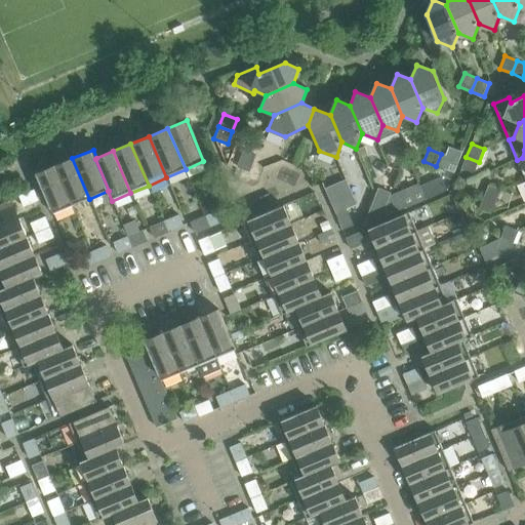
[(248,172),(255,156),(243,151),(236,166),(248,172)]
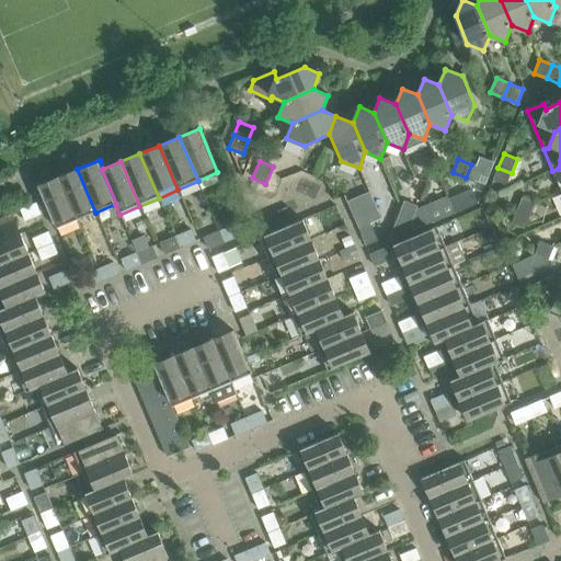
[(479,183),(484,169),(471,164),(466,178),(479,183)]
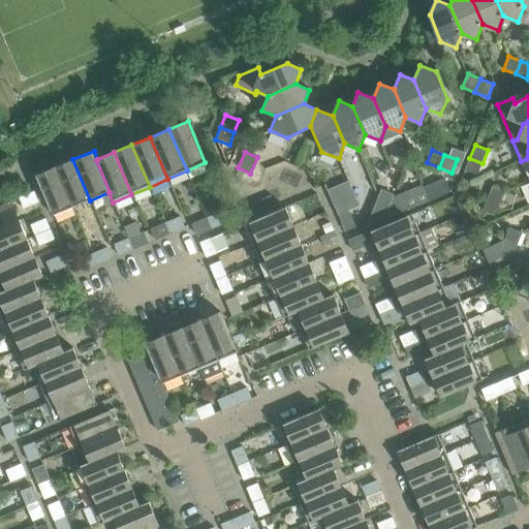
[(477,176),(483,163),(469,158),(465,170),(477,176)]
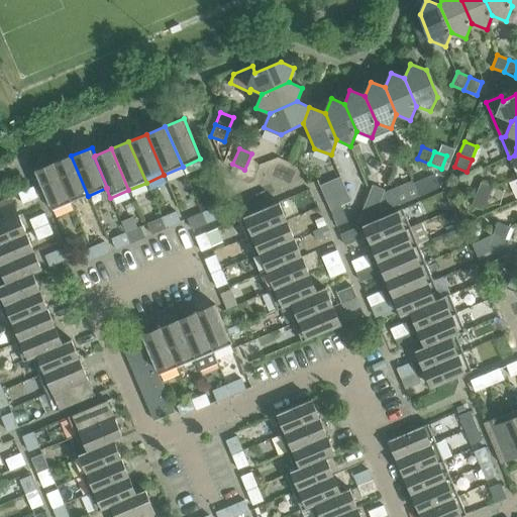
[(88,196),(71,156),(54,164),(71,203),(88,196)]
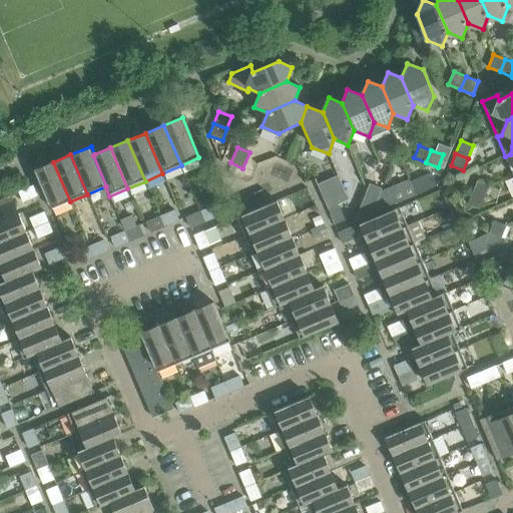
[(387,179),(392,167),(379,161),(372,179),(384,185),(387,179)]
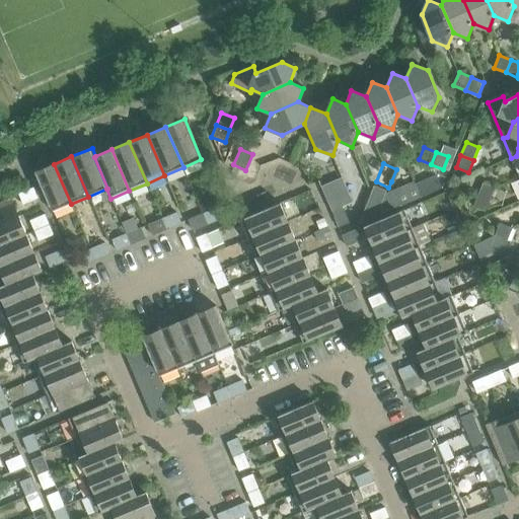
[(71,204),(54,164),(35,171),(53,212),(71,204)]
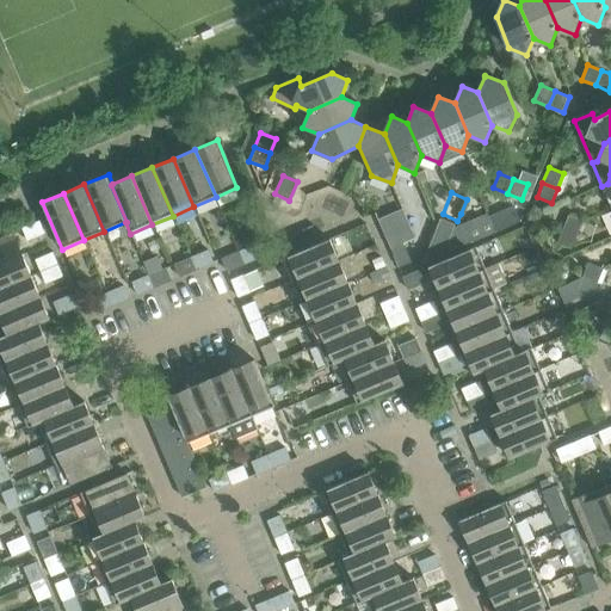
[(517,202),(437,230),(443,247),(523,218),(517,202)]
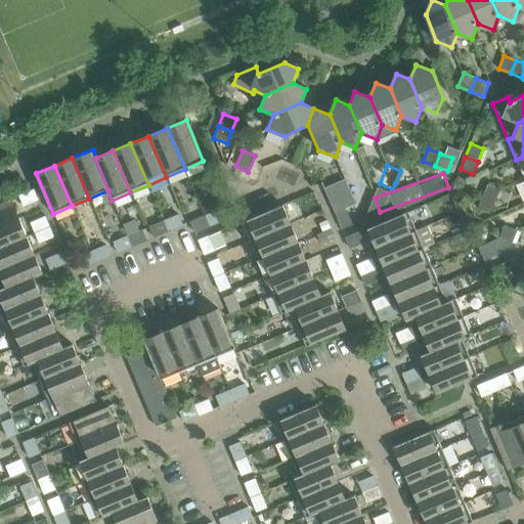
[(350,199),(355,186),(339,179),(334,192),(350,199)]
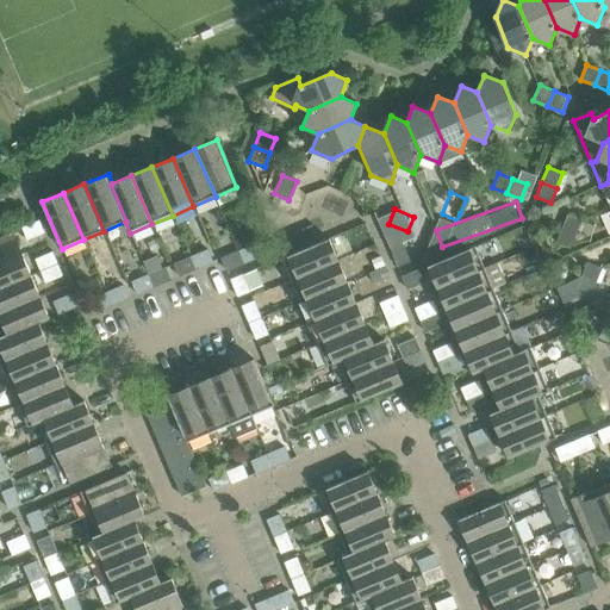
[(577,235),(583,222),(567,216),(562,229),(577,235)]
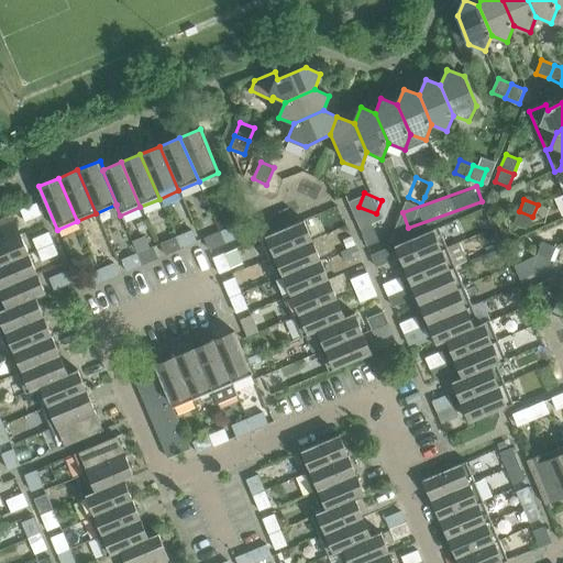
[(393,221),(398,207),(382,200),(376,213),(393,221)]
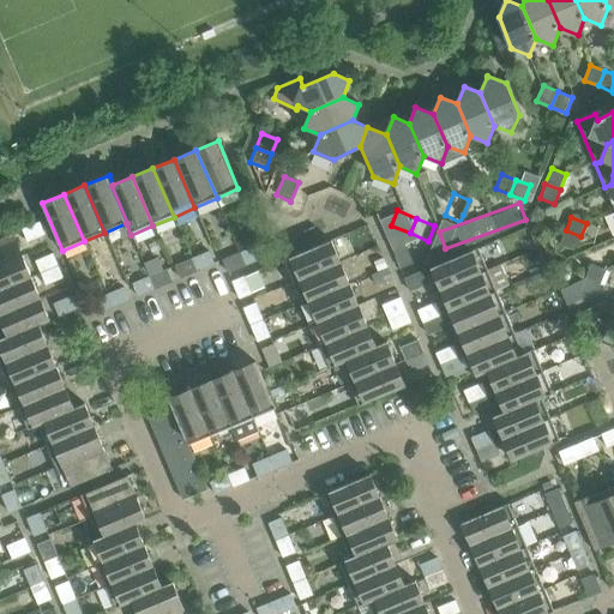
[(46,235),(41,223),(22,230),(26,242),(46,235)]
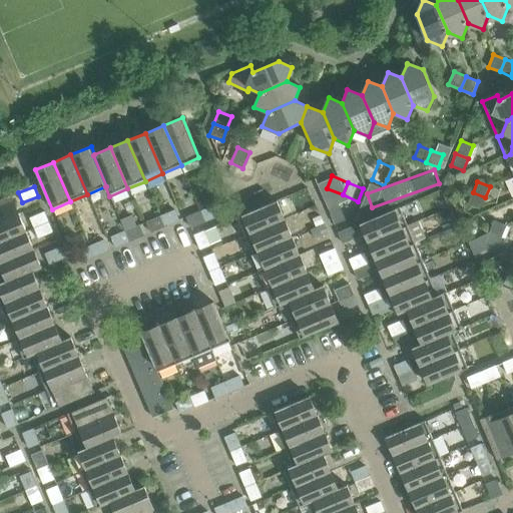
[(481,209),(485,197),(473,192),(468,204),(481,209)]
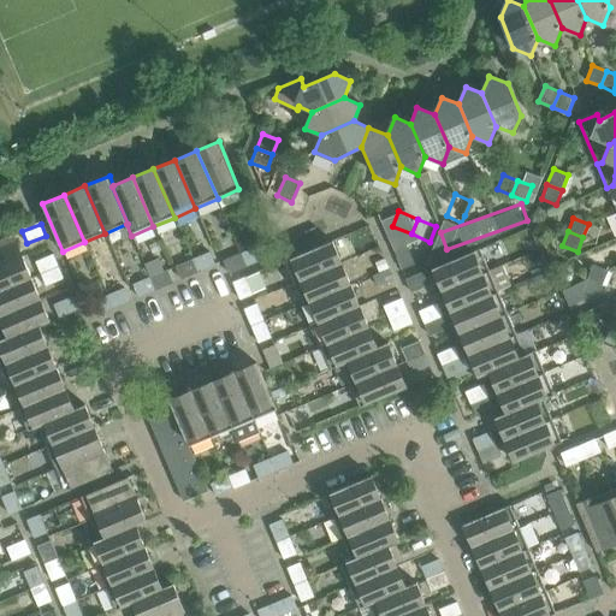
[(0,265),(23,256),(13,235),(0,240),(0,265)]
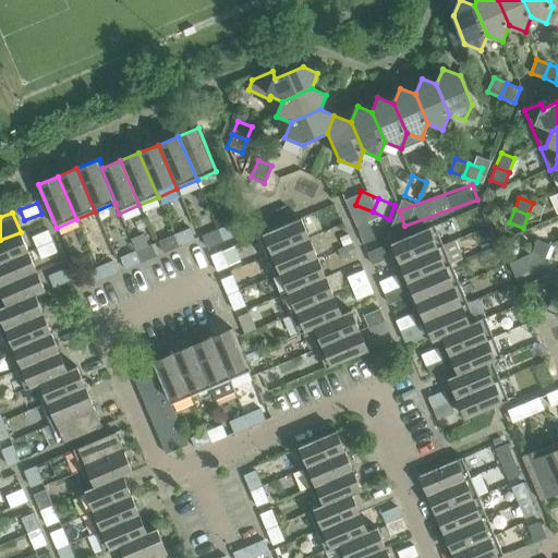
[(311,238),(303,218),(258,235),(267,256),(311,238)]
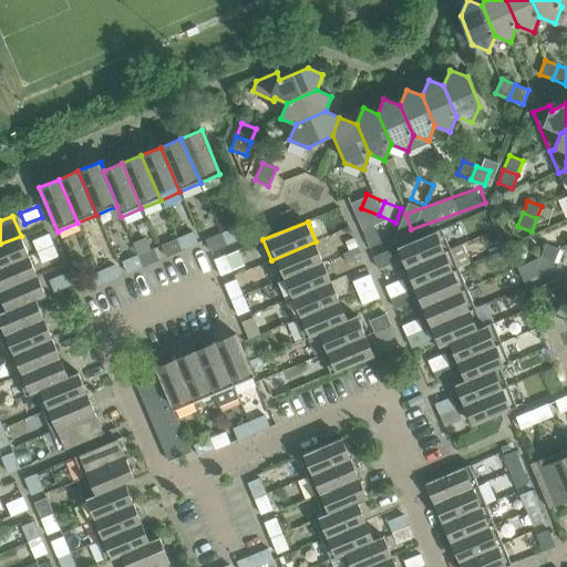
[(243,239),(237,227),(223,234),(228,246),(243,239)]
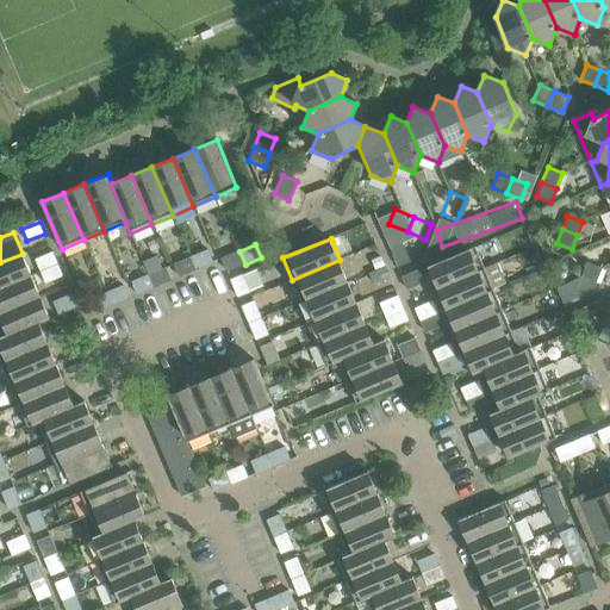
[(485,269),(475,247),(427,267),(437,290),(485,269)]
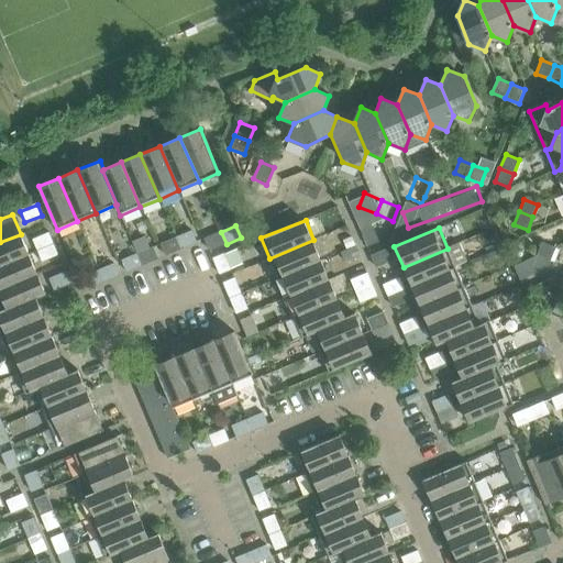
[(198,242),(192,230),(176,238),(181,250),(198,242)]
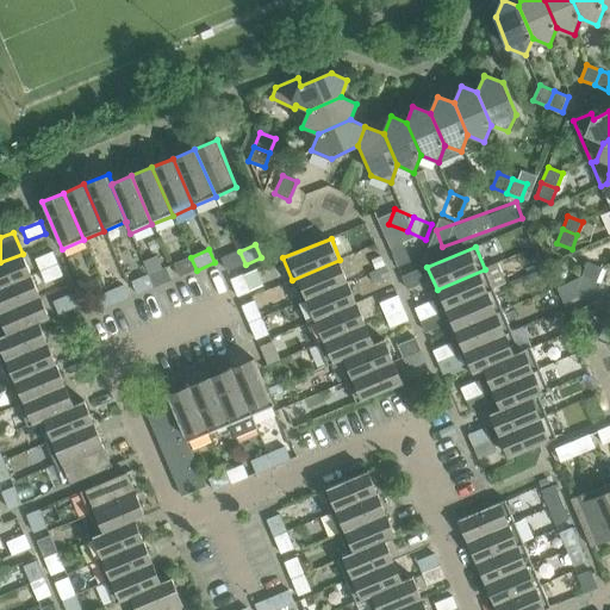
[(58,265),(53,251),(36,260),(41,272),(58,265)]
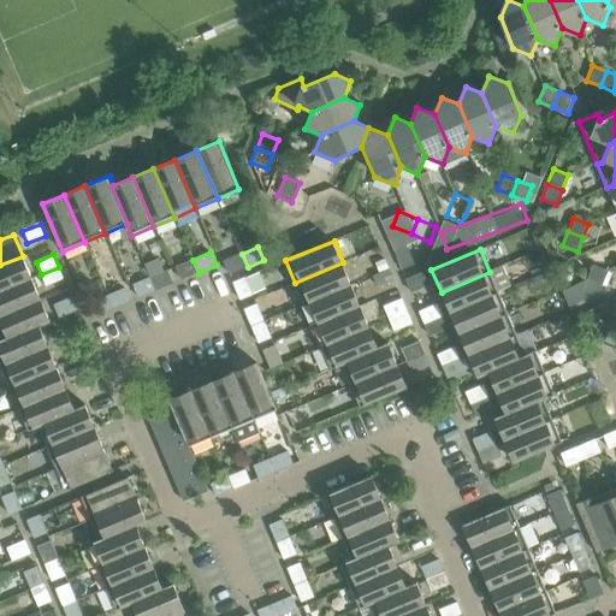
[(248,267),(242,254),(224,262),(229,274),(248,267)]
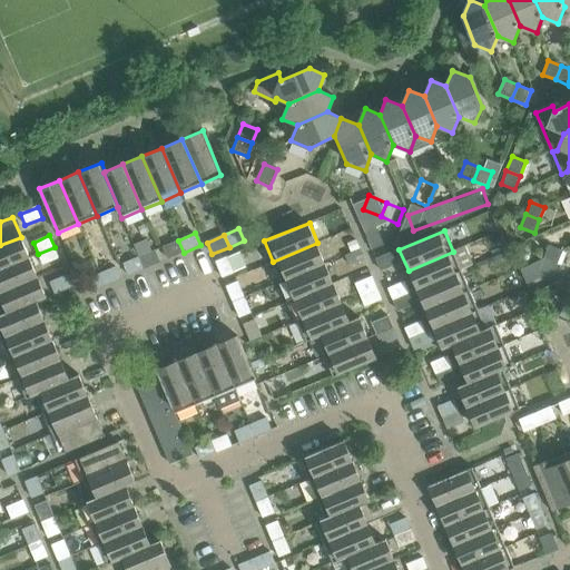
[(0,269),(29,257),(21,237),(0,245),(0,269)]
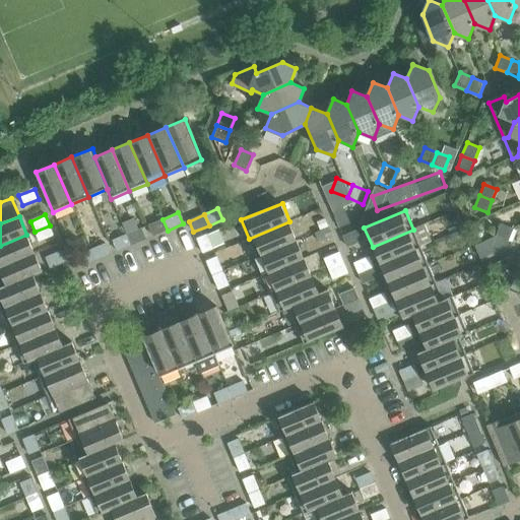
[(168,231),(163,219),(148,225),(152,237),(168,231)]
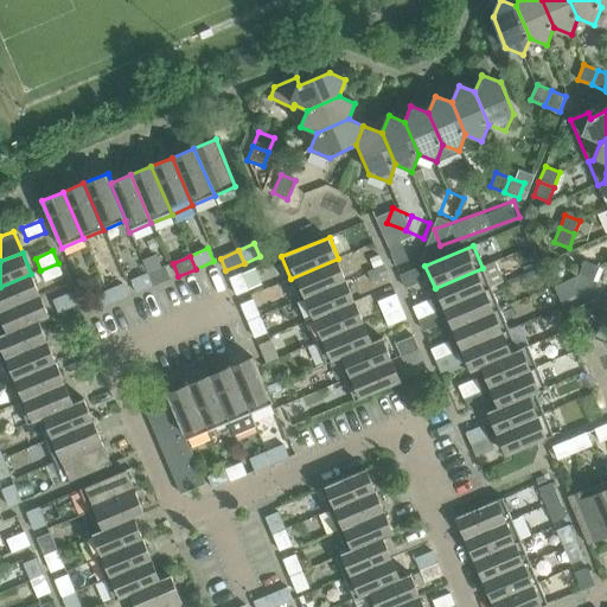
[(347,280),(338,259),(291,279),(300,300),(347,280)]
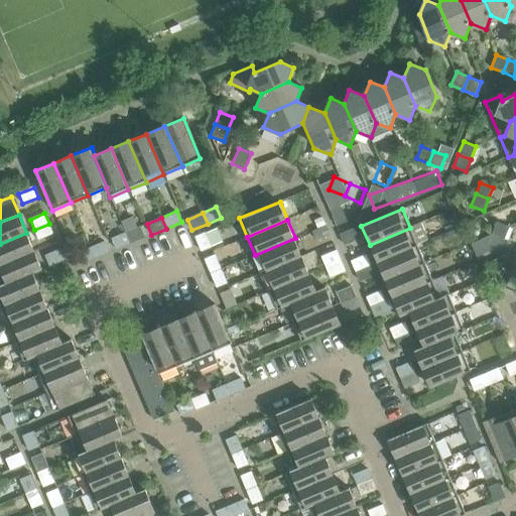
[(505,240),(510,227),(497,222),(492,234),(505,240)]
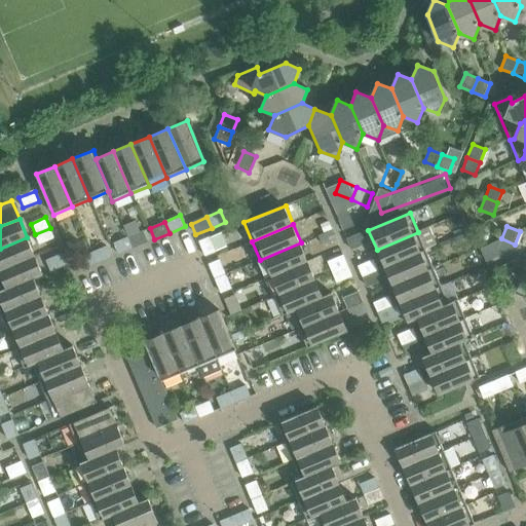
[(54,238),(50,228),(35,234),(40,245),(54,238)]
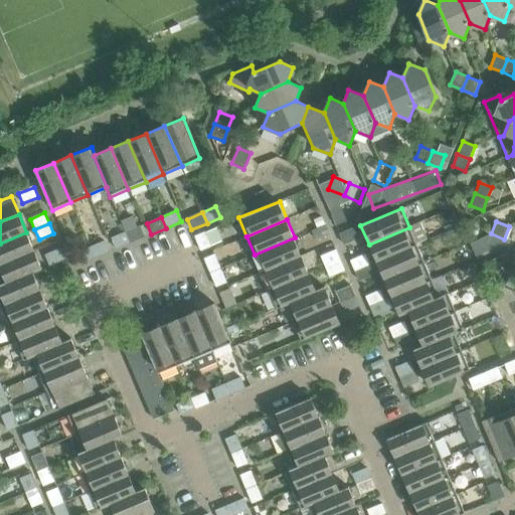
[(145,236),(140,225),(126,232),(130,242),(145,236)]
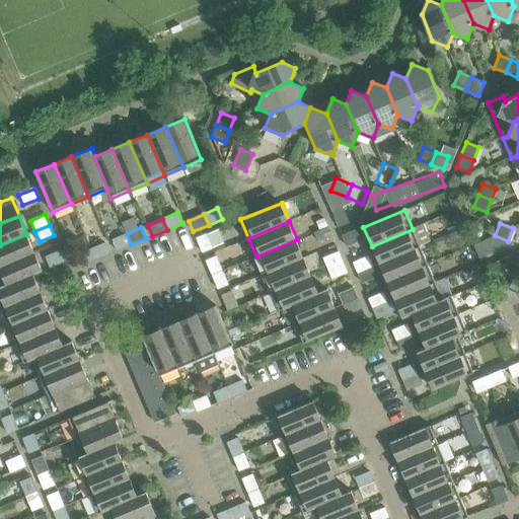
[(363,239),(358,229),(342,235),(347,246),(363,239)]
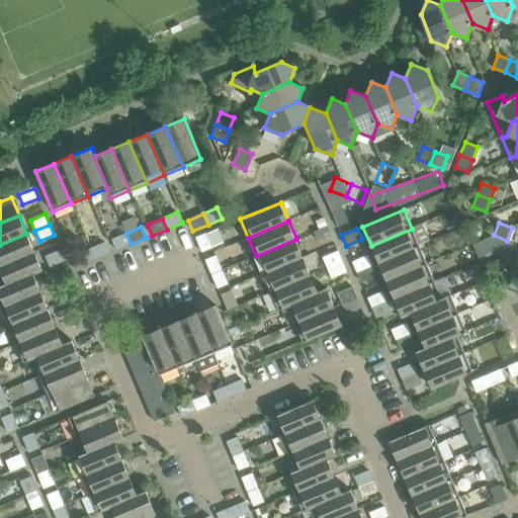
[(378,263),(419,246),(412,229),(371,246),(378,263)]
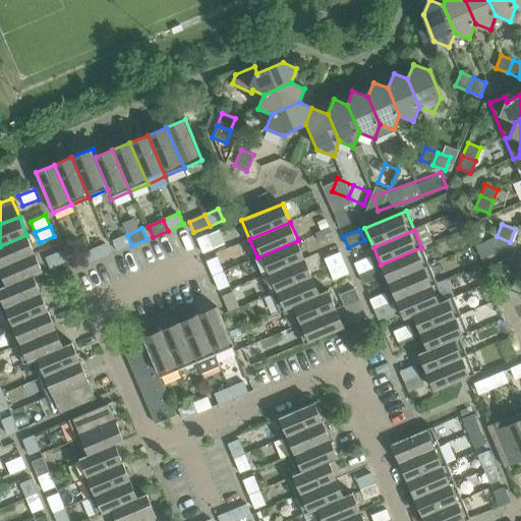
[(0,268),(35,253),(26,235),(0,246),(0,268)]
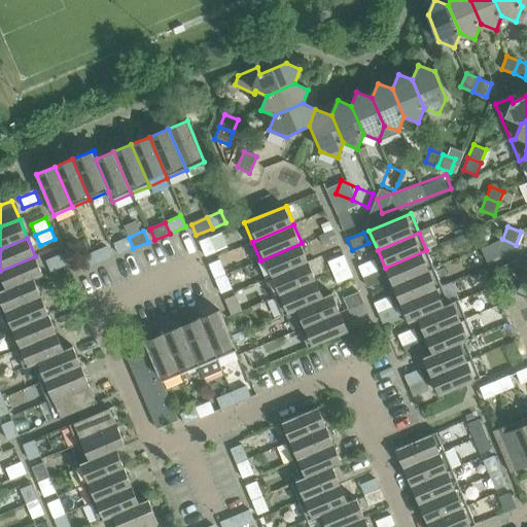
[(133,248),(129,238),(113,244),(118,255),(133,248)]
